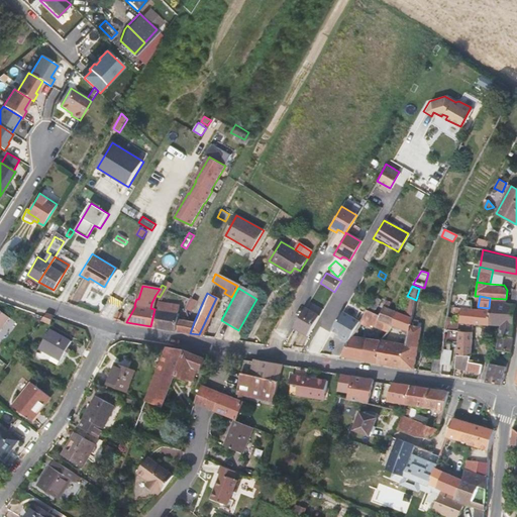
[(368,310),(375,313),(383,300),(376,297),(368,310)]
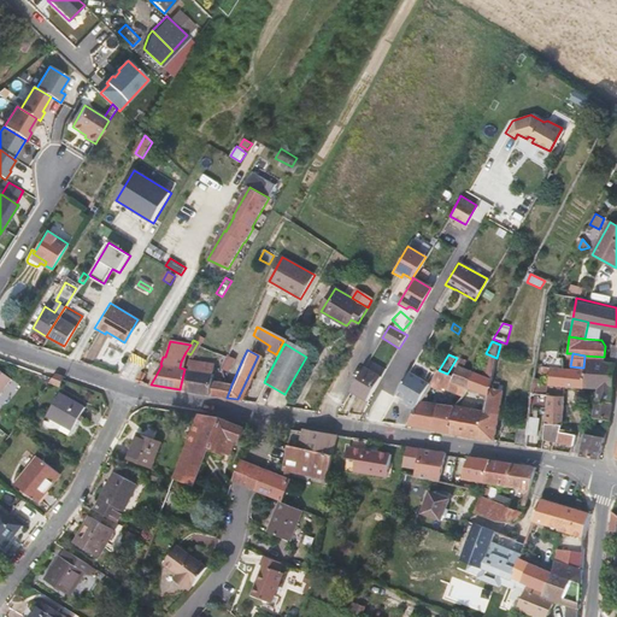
[(469,388),(489,397),(492,381),(497,358),(491,356),(486,376),(475,372),(469,388)]
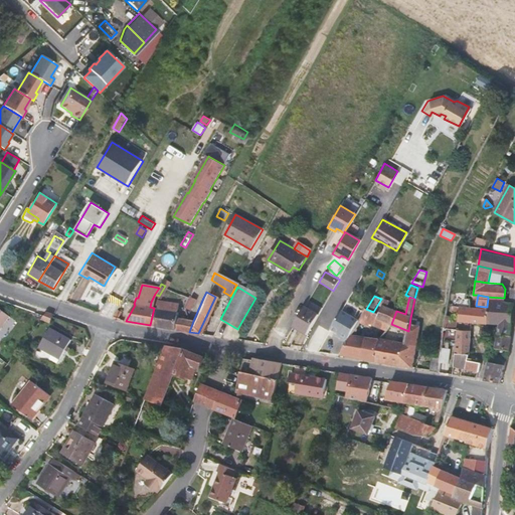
[(487,307),(485,322),(497,323),(494,345),(506,347),(509,327),(513,301),(488,298),(487,307)]
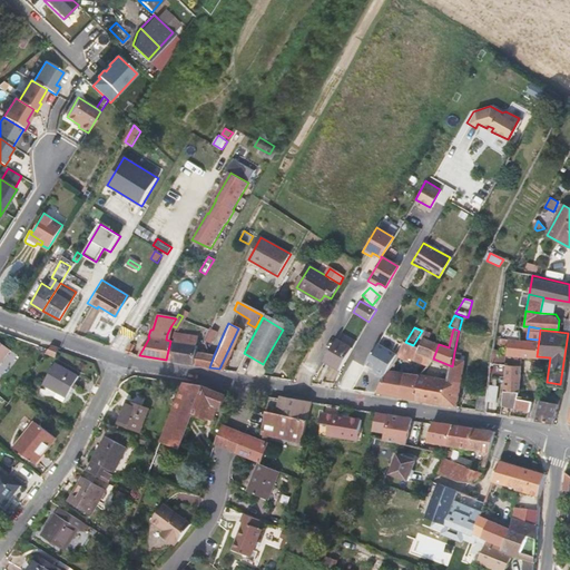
[(166,360),(188,364),(192,352),(193,346),(190,345),(193,336),(172,332),(170,336),(173,337),(173,342),(170,341),(166,360)]
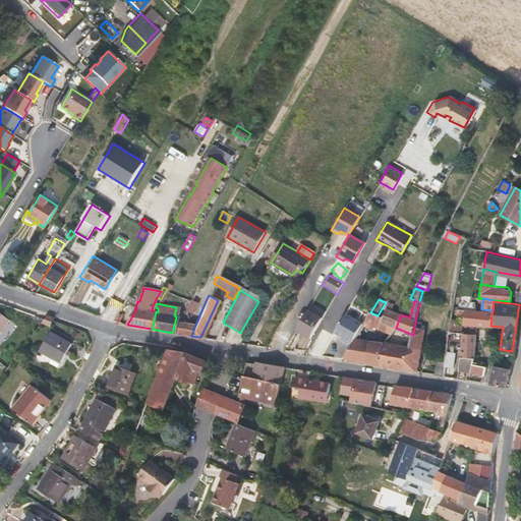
[(386,333),(391,335),(396,328),(401,314),(393,311),(395,305),(390,303),(384,319),(378,315),(370,312),(363,325),(363,326),(374,330),(375,329),(386,333)]
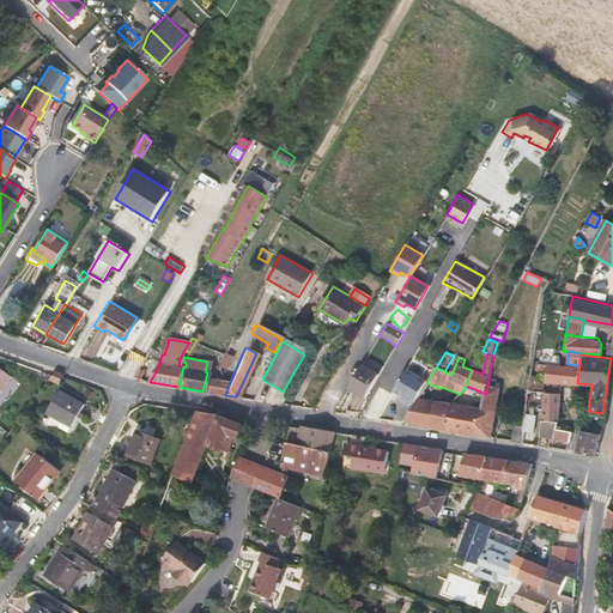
[(544,371),(542,380),(577,383),(580,365),(566,364),(545,362),(544,371)]
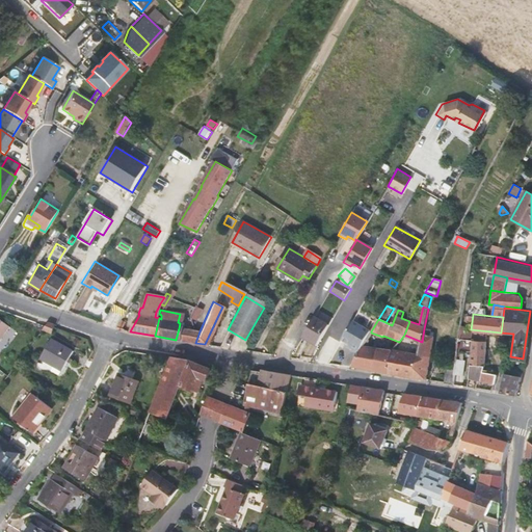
[(327,325),(313,317),(300,338),(315,346),(327,325)]
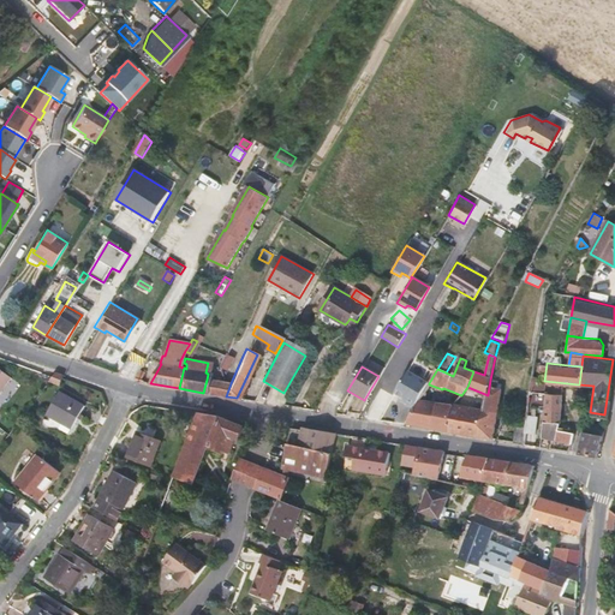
[(0,392),(11,378),(0,370),(0,392)]
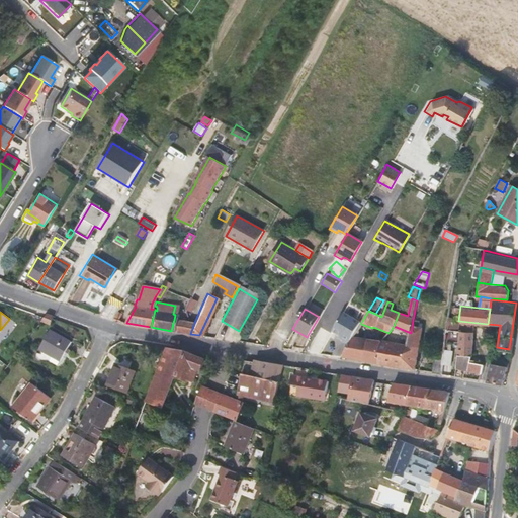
[(342,340),(349,344),(353,338),(361,324),(361,323),(344,313),(333,331),(341,336),(344,337),(342,340)]
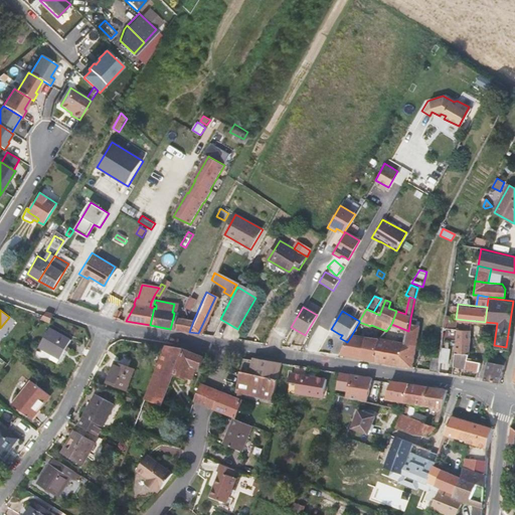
[(44,316),(41,321),(51,324),(53,316),(46,313),(44,316)]
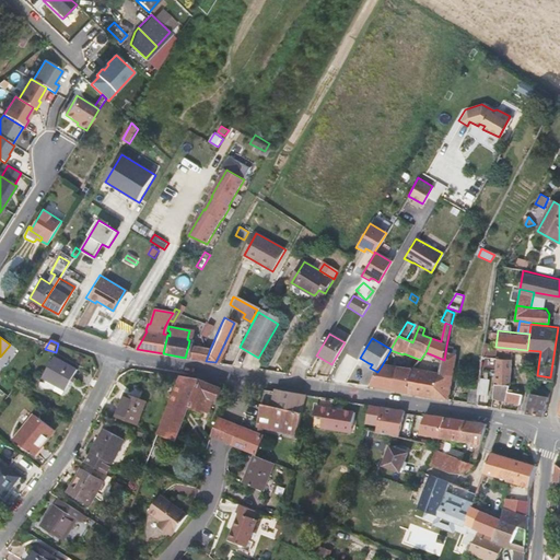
[(185,358),(195,359),(197,347),(188,346),(185,358)]
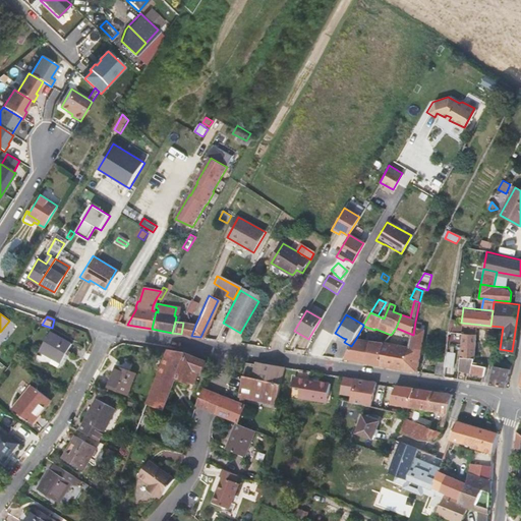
[(410,349),(385,344),(380,366),(418,372),(425,331),(421,330),(422,324),(415,322),(413,335),(410,349)]
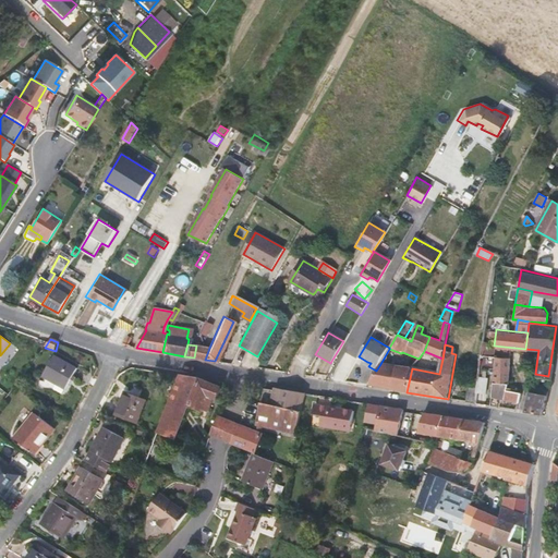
[(196,346),(194,358),(205,360),(209,348),(196,346)]
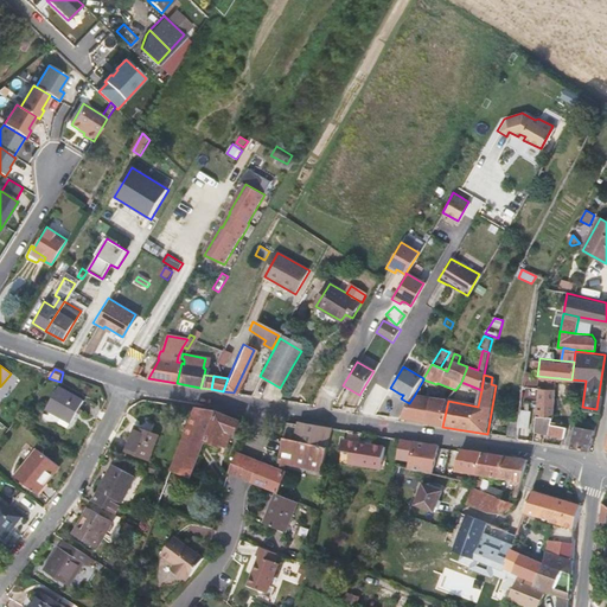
[(534,403),(532,413),(541,414),(540,420),(548,421),(551,387),(536,384),(523,383),(519,401),(534,403)]
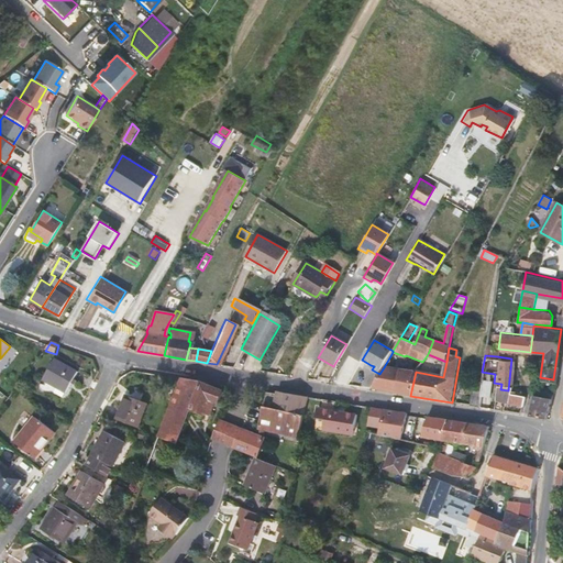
[(79,371),(55,359),(44,379),(58,387),(55,393),(64,397),(66,393),(67,393),(79,371)]
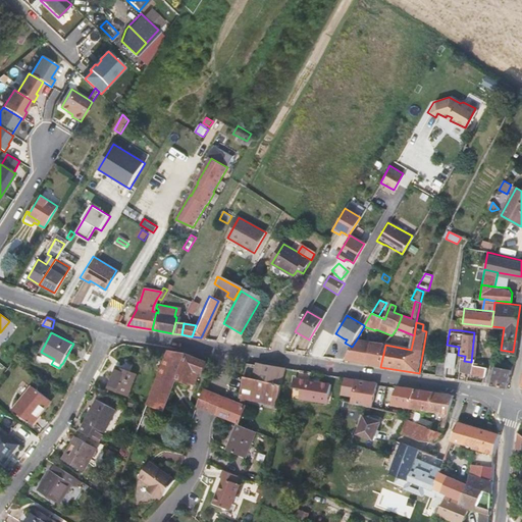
[(352,347),(345,360),(380,367),(385,345),(356,341),(352,347)]
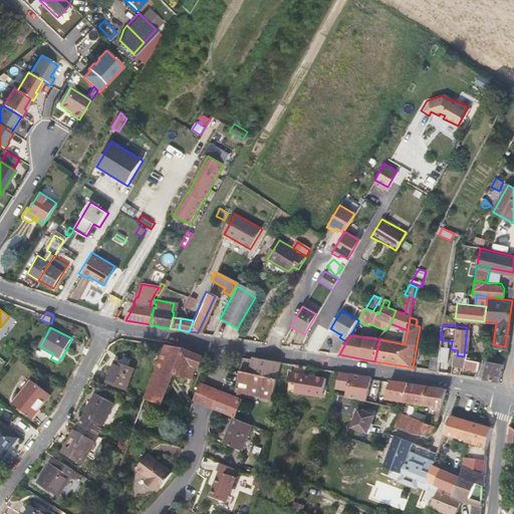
[(189,379),(189,378),(195,364),(199,366),(201,367),(204,356),(182,348),(179,347),(166,345),(157,368),(146,399),(164,405),(175,374),(189,379)]
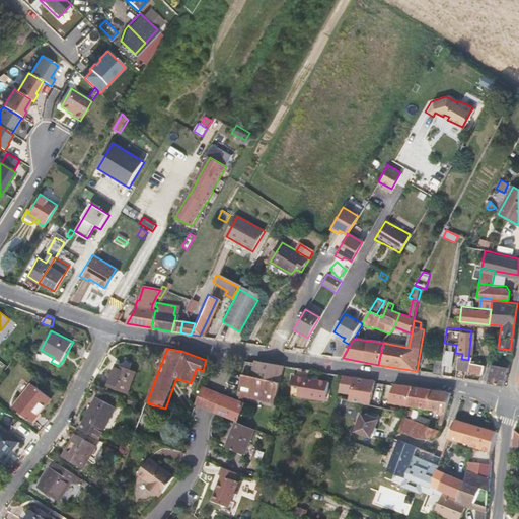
[(41,350),(38,355),(51,362),(54,357),(41,350)]
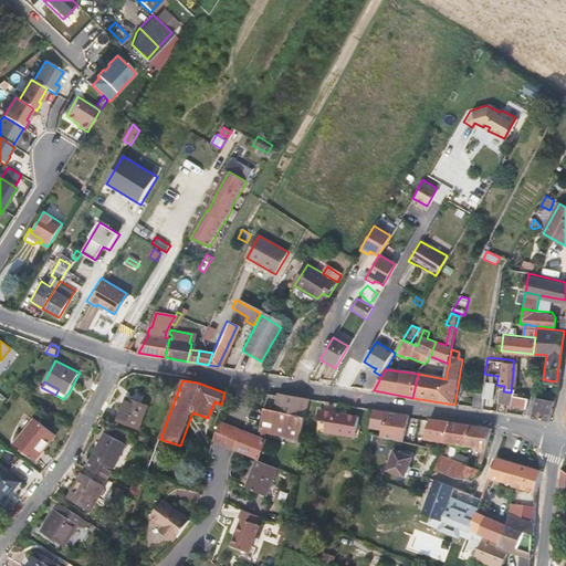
[(483,381),(481,392),(481,397),(490,398),(492,383),(483,381)]
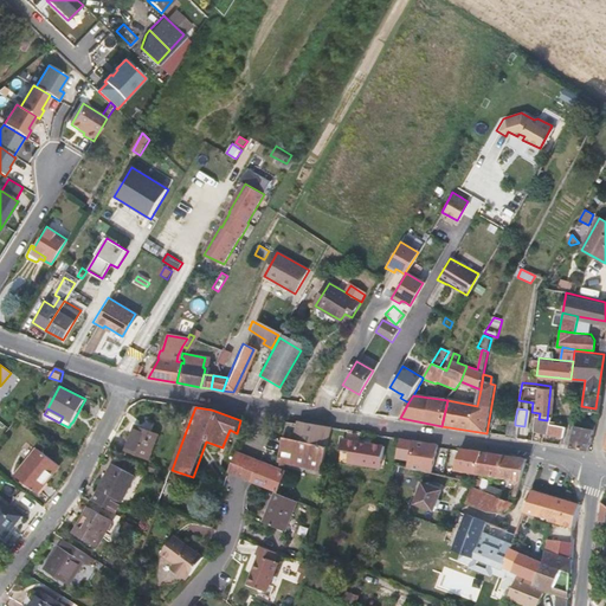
[(532,412),(528,439),(539,442),(540,437),(541,431),(546,432),(560,434),(562,425),(559,424),(547,423),(547,420),(539,419),(540,413),(532,412)]
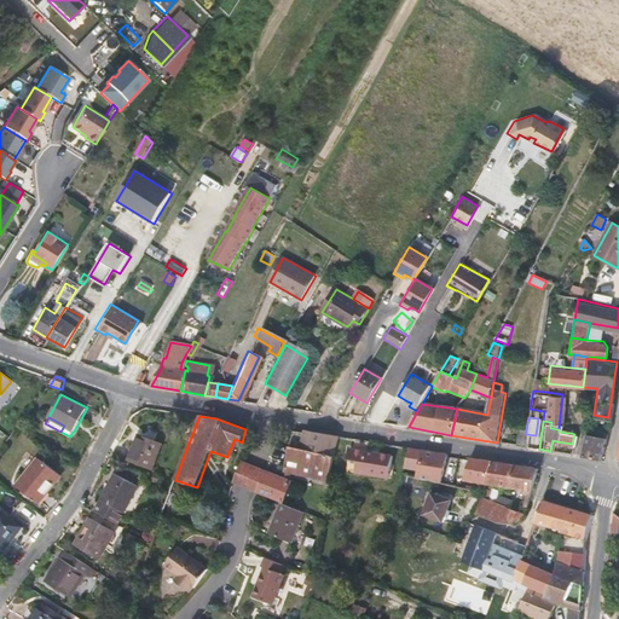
[(585,433),(603,437),(606,427),(589,423),(585,433)]
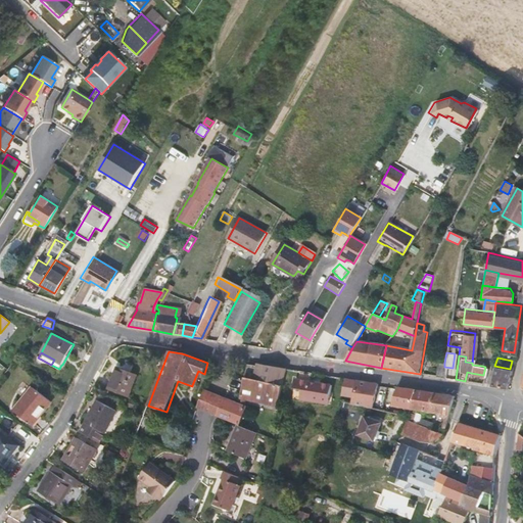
[(435,361),(433,375),(442,377),(444,367),(444,363),(435,361)]
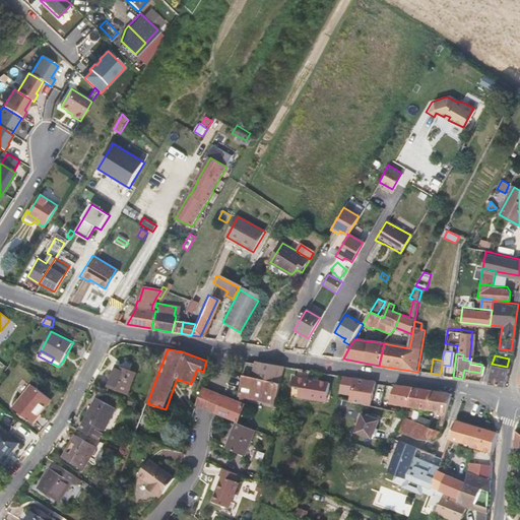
[(244,377),(281,386),(285,367),(265,363),(264,364),(248,362),(244,377)]
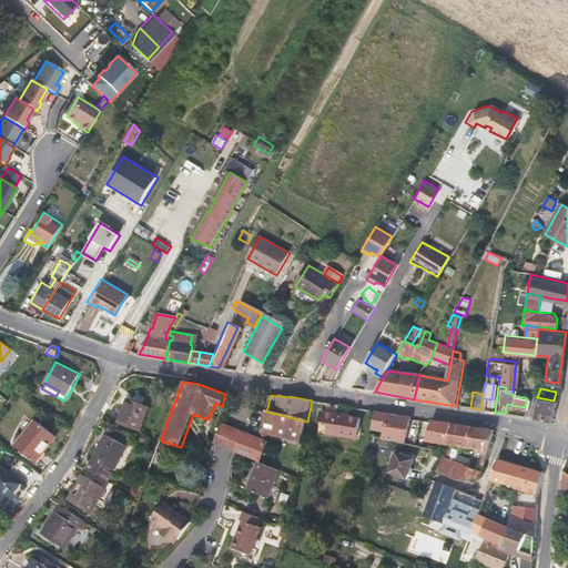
[(537,397),(533,417),(531,419),(549,422),(554,401),(537,397)]
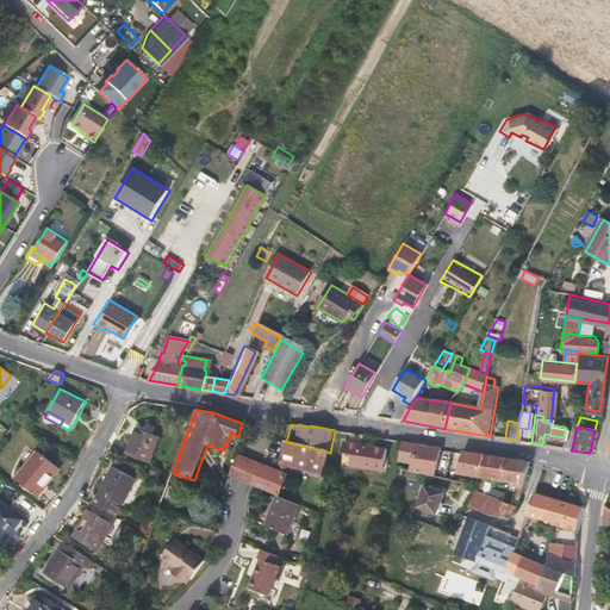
[(138,429),(128,453),(150,462),(161,439),(138,429)]
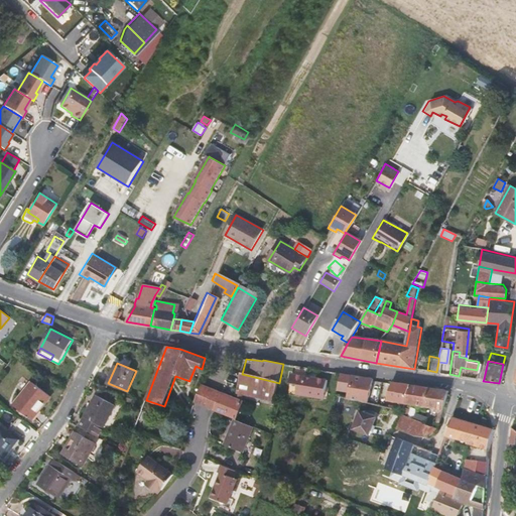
[(196,366),(189,380),(195,382),(200,368),(196,366)]
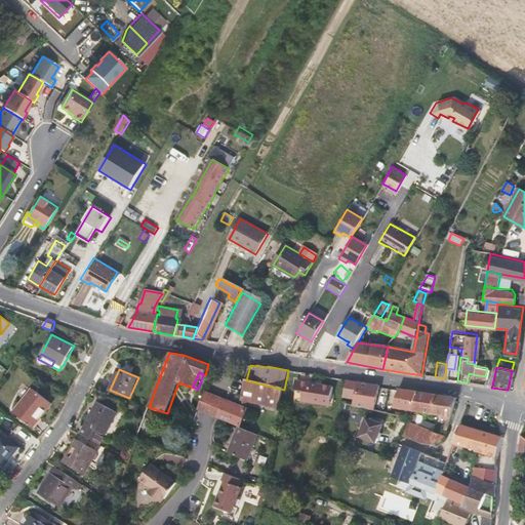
[(335,386),(298,379),(296,390),(307,392),(304,401),(330,407),(335,386)]
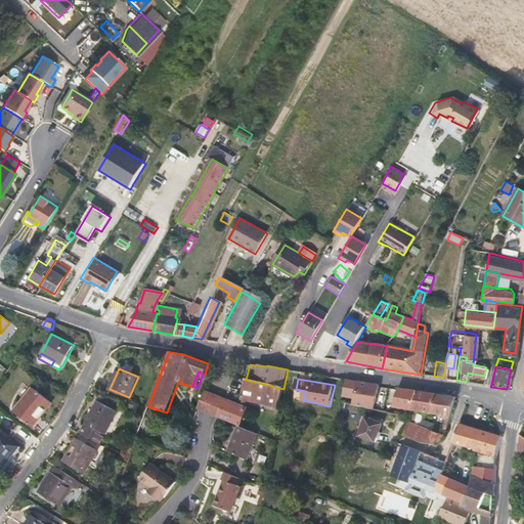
[(246,380),(244,390),(242,399),(278,407),(279,406),(284,389),(246,380)]
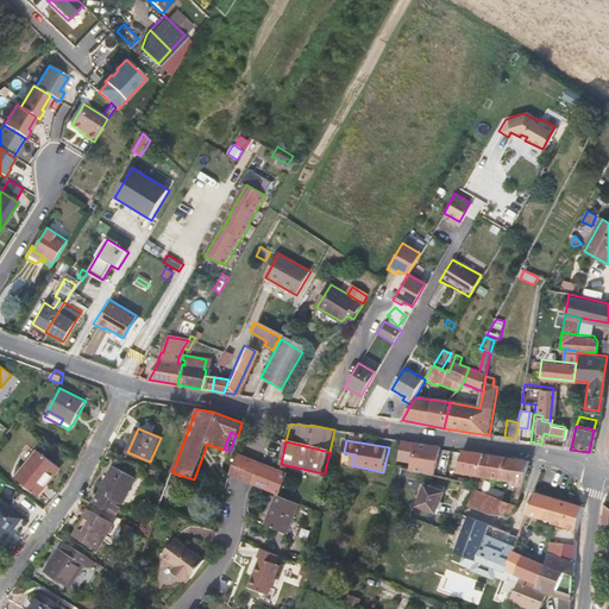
[(400,460),(412,463),(418,444),(405,441),(400,460)]
